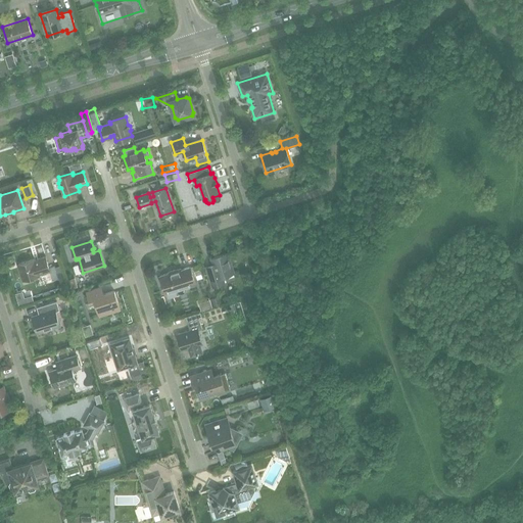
[(206,267),(207,271),(212,287),(222,284),(221,281),(227,279),(228,277),(227,275),(234,273),(228,253),(211,258),(214,265),(206,267)]
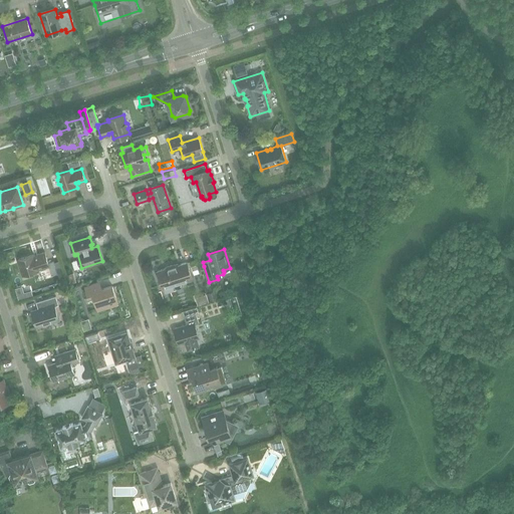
[(22,275),(23,276),(38,271),(38,270),(38,269),(49,266),(51,275),(58,273),(54,261),(48,263),(45,252),(44,252),(34,256),(33,255),(18,260),(23,275),(22,275)]
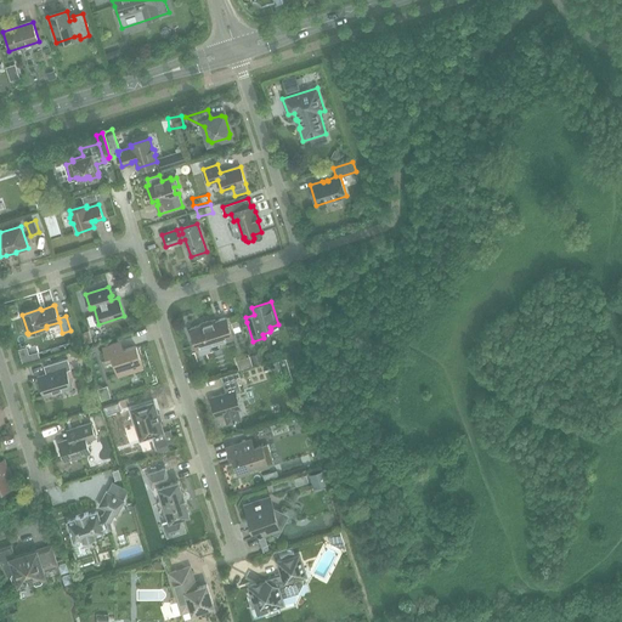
[(191,334),(191,335),(192,338),(193,339),(197,350),(209,345),(211,348),(213,350),(216,350),(219,349),(221,348),(222,344),(221,341),(233,338),(226,317),(211,322),(211,321),(201,324),(190,328),(192,333),(191,334)]
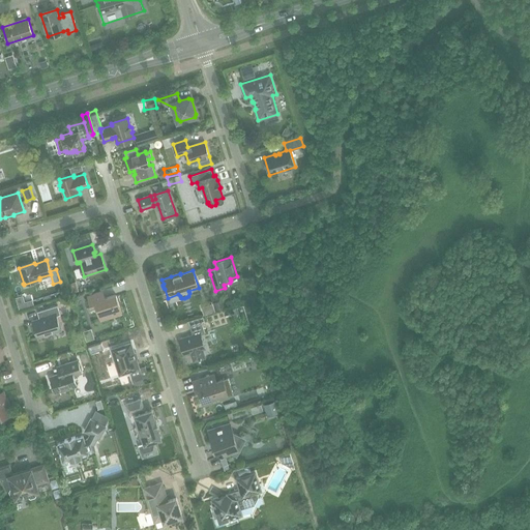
[(102,291),(88,296),(91,306),(96,304),(101,320),(122,314),(116,295),(105,298),(102,291)]
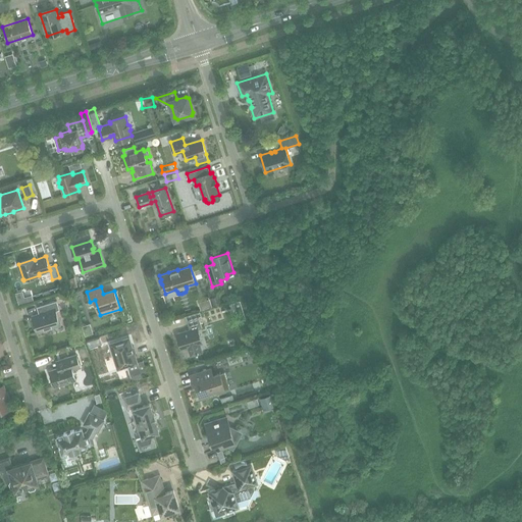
[(57,301),(40,306),(42,311),(41,313),(33,316),(38,332),(60,325),(56,311),(59,310),(57,301)]
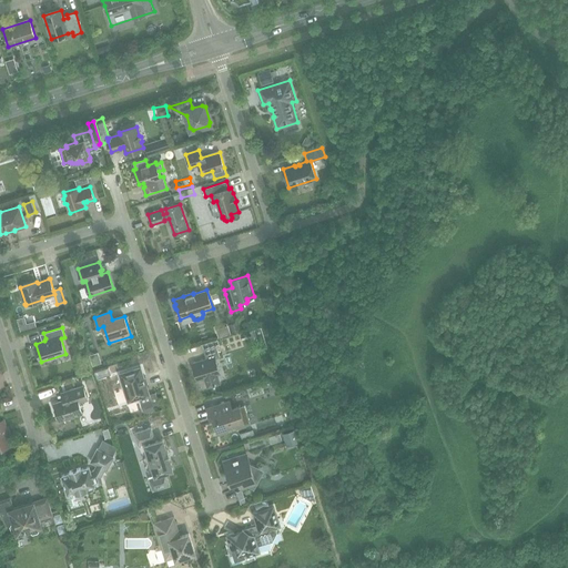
[(205,378),(208,387),(217,384),(215,375),(220,373),(215,358),(220,357),(216,346),(203,350),(206,359),(193,364),(198,381),(205,378)]
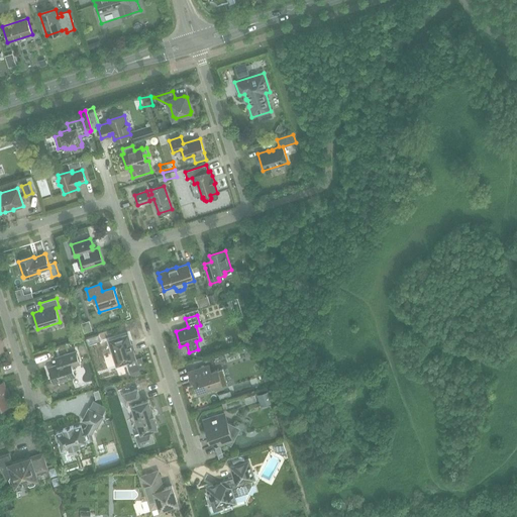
[(117,366),(129,362),(131,366),(128,367),(130,373),(139,370),(128,334),(109,340),(117,366)]
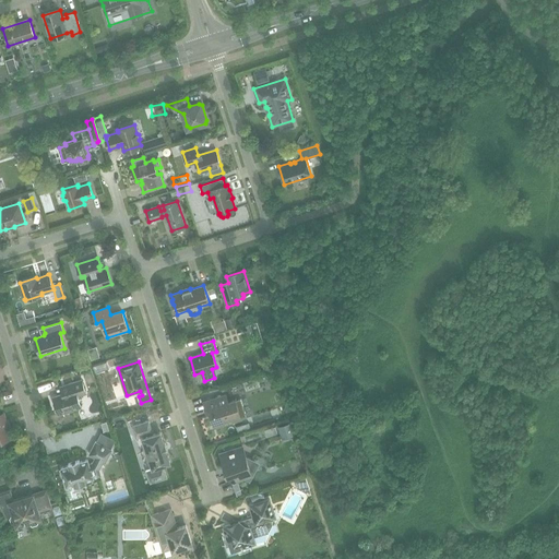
[(62,394),(54,397),(59,414),(81,407),(78,399),(80,395),(86,393),(82,380),(60,387),(62,394)]
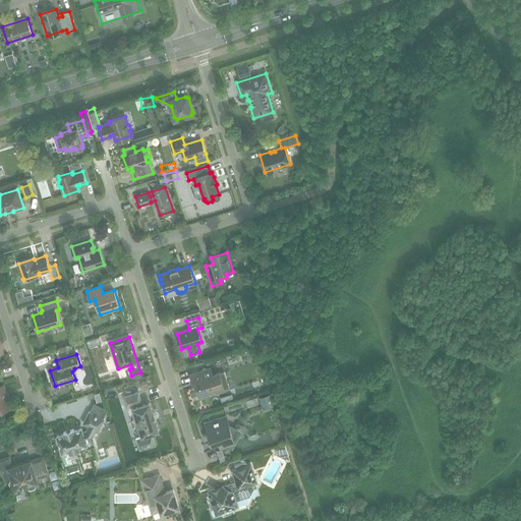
[(211,368),(190,374),(192,383),(196,382),(197,386),(196,386),(200,397),(225,389),(230,388),(225,371),(220,372),(213,375),(211,368)]
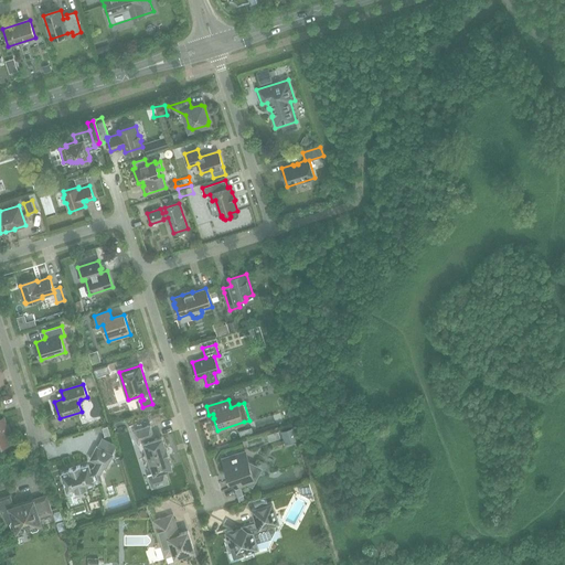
[(263,406),(255,407),(256,418),(264,417),(263,406)]
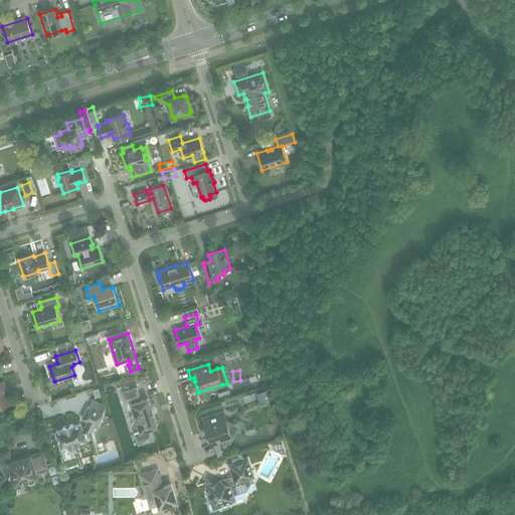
[(0,406),(10,403),(2,380),(0,380),(0,406)]
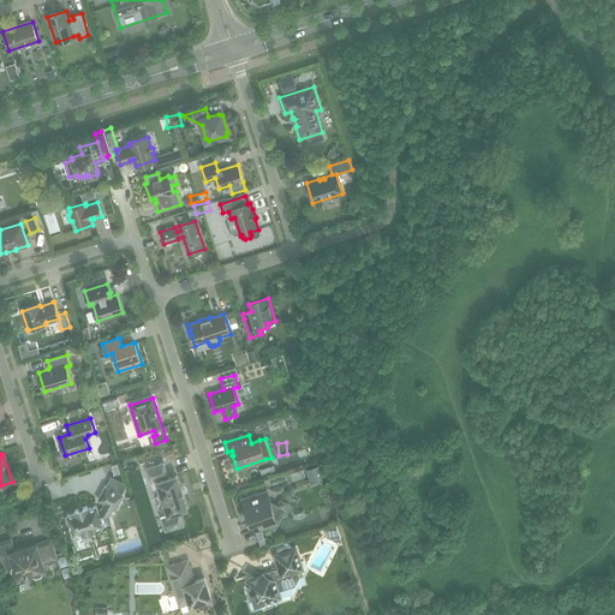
[(163,463),(145,469),(150,482),(157,479),(157,482),(161,493),(159,495),(157,497),(159,501),(161,502),(163,502),(168,514),(161,517),(166,531),(184,526),(179,511),(187,508),(177,475),(168,478),(163,463)]
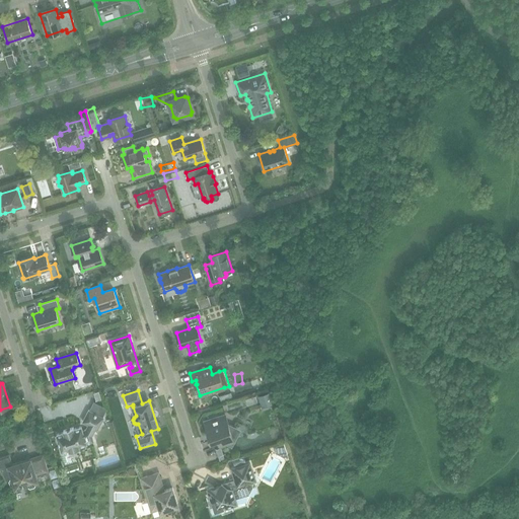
[(268,392),(261,394),(264,406),(272,404),(268,392)]
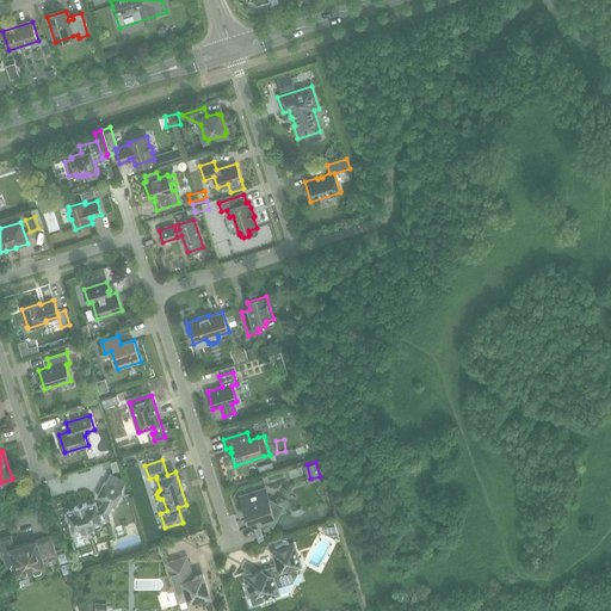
[(63,473),(54,474),(55,486),(66,485),(63,473)]
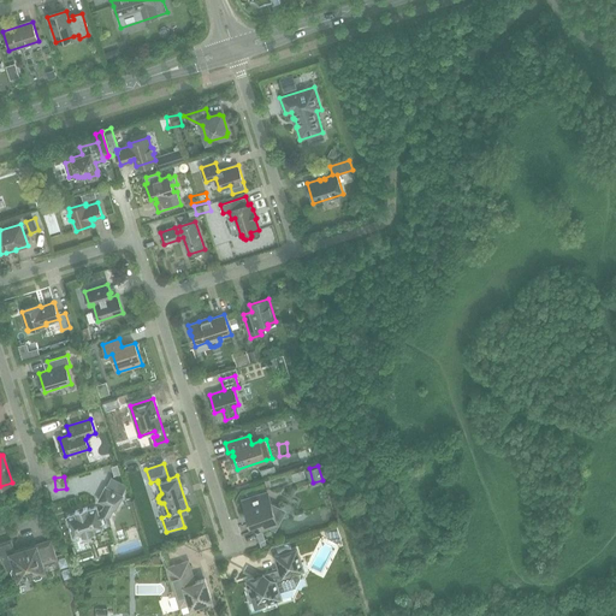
[(71,528),(73,534),(72,535),(77,551),(88,548),(86,542),(88,540),(86,533),(95,531),(94,528),(111,523),(108,517),(113,508),(116,509),(123,496),(106,486),(99,501),(106,504),(102,510),(98,511),(96,507),(88,509),(87,508),(76,511),(76,513),(67,516),(70,522),(67,523),(70,529),(71,528)]
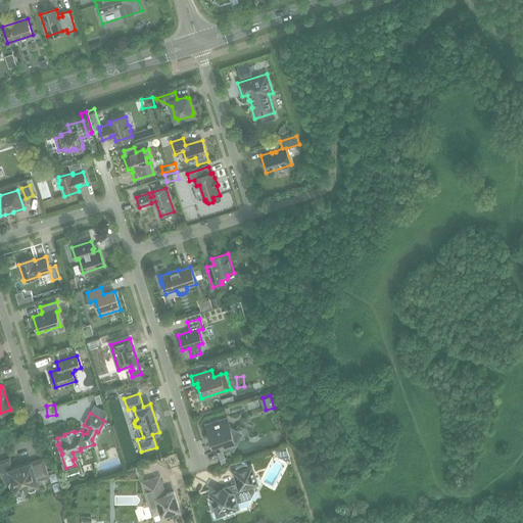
[(220,442),(222,449),(229,447),(234,449),(238,441),(234,438),(233,437),(236,431),(230,427),(228,419),(220,422),(220,420),(214,422),(215,424),(206,426),(212,444),(220,442)]
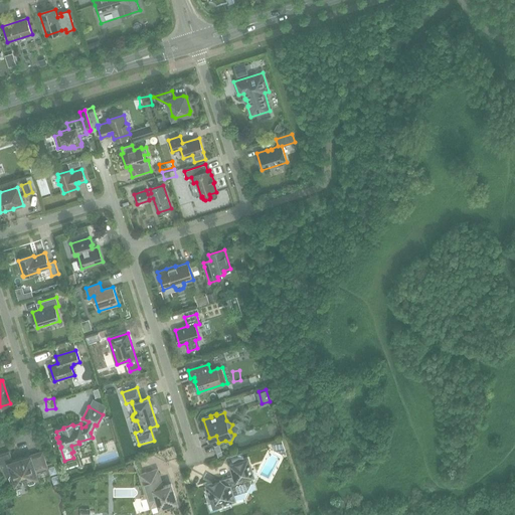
[(284,442),(291,446),(295,440),(288,435),(284,442)]
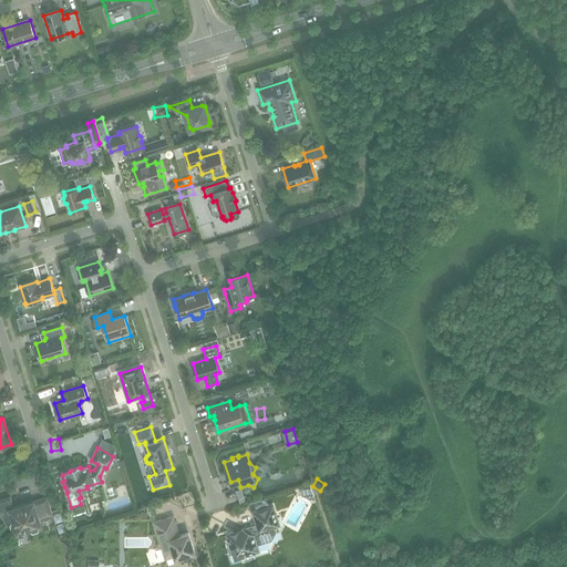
[(309,484),(298,487),(299,494),(309,498),(313,496),(309,484)]
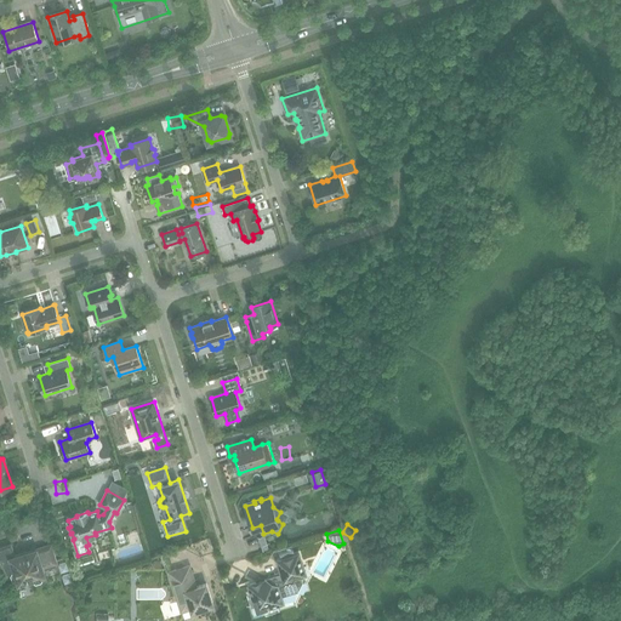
[(55,562),(50,547),(13,558),(10,547),(0,550),(0,559),(4,570),(10,569),(13,570),(11,575),(13,580),(18,582),(30,579),(32,580),(36,582),(41,581),(44,576),(43,574),(39,571),(40,570),(41,568),(40,567),(55,562)]
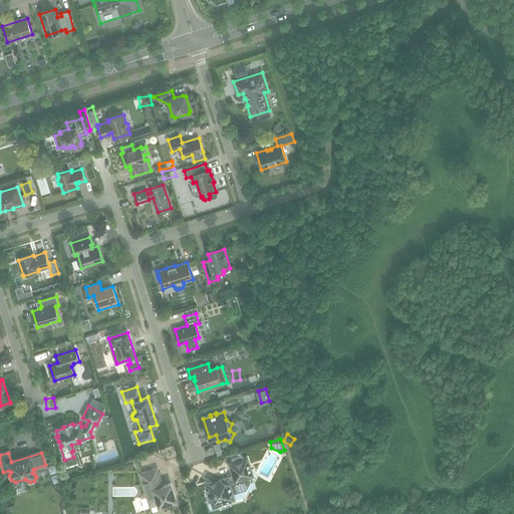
[(222,479),(206,484),(213,506),(234,499),(233,494),(247,490),(251,482),(249,477),(253,476),(247,459),(230,464),(235,480),(228,482),(222,479)]
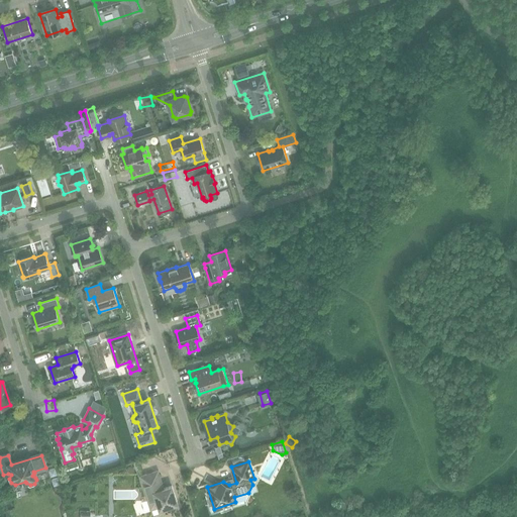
[(162,508),(162,509),(168,507),(168,506),(177,503),(172,486),(162,489),(161,486),(162,485),(158,472),(146,475),(141,477),(151,509),(160,506),(160,508),(162,508)]
